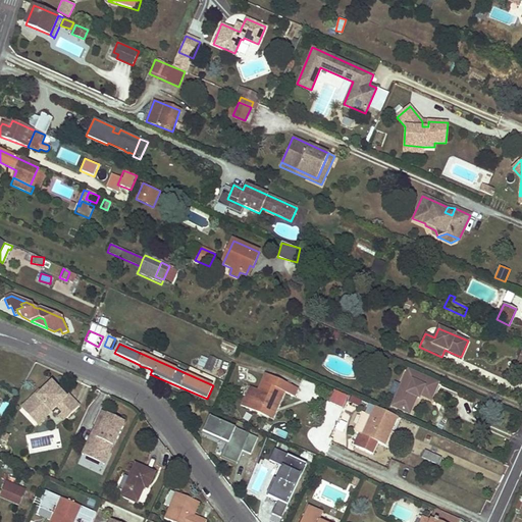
[(196,368),(219,375),(223,362),(201,355),(196,368)]
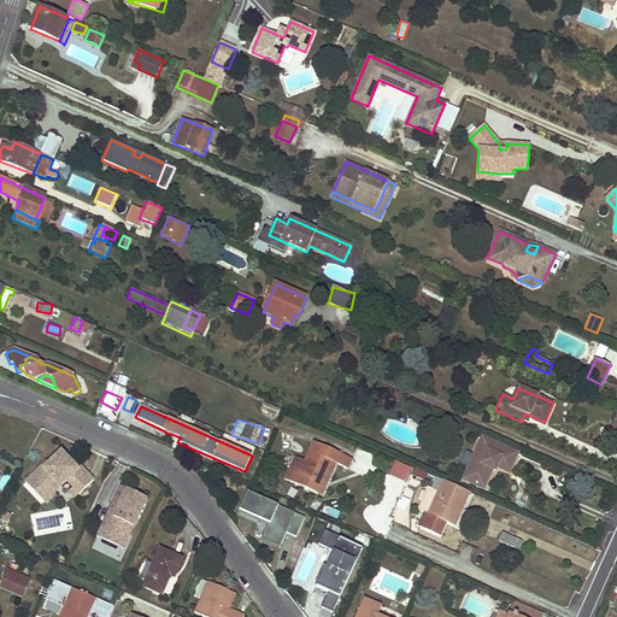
[(517,453),(482,438),(464,480),(483,489),(492,470),(495,471),(497,466),(509,472),(517,453)]
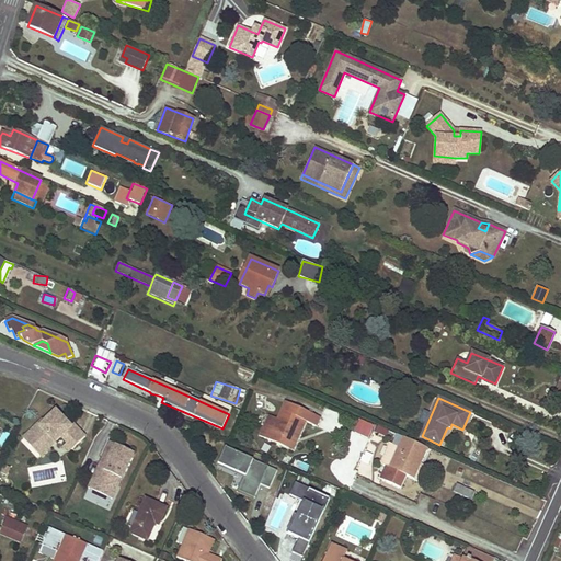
[(320,418),(285,402),(277,421),(268,441),(288,448),(295,433),(299,435),(306,422),(317,426),(320,418)]
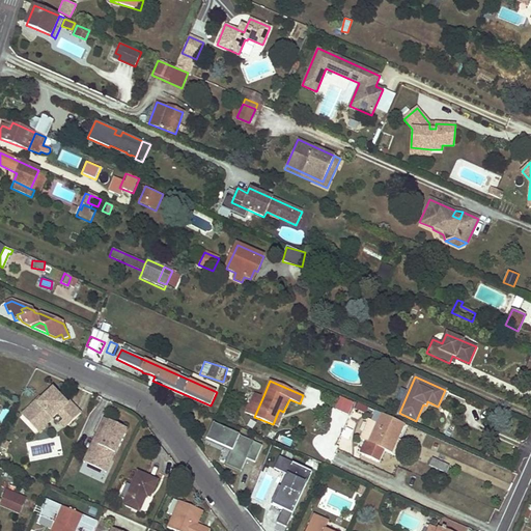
[(37,432),(57,414),(63,419),(68,425),(80,414),(68,401),(66,403),(53,390),(43,399),(38,403),(36,401),(22,415),(37,432)]
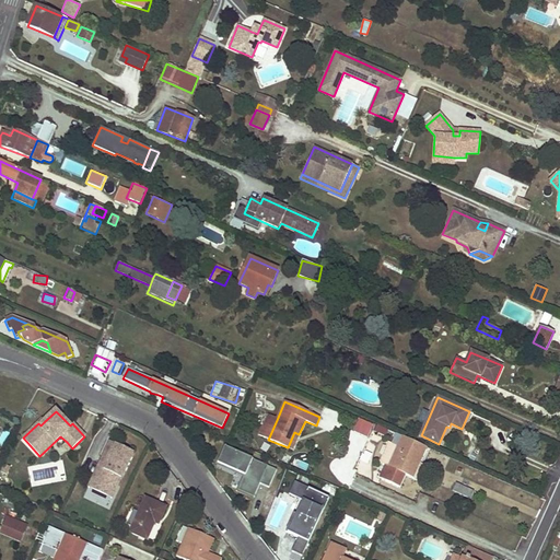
[(273,418),(265,438),(268,440),(277,420),(273,418)]
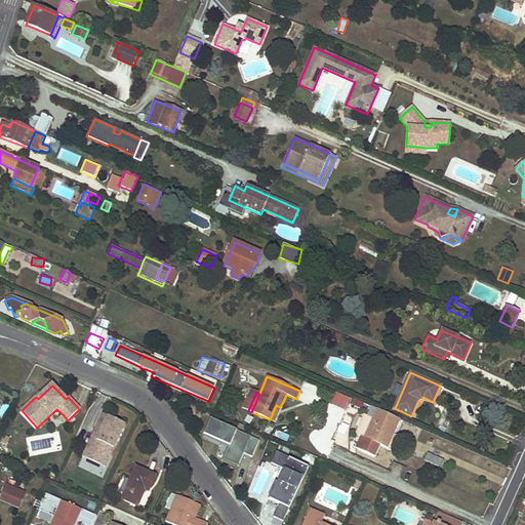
[(336,392),(331,404),(346,409),(351,397),(336,392)]
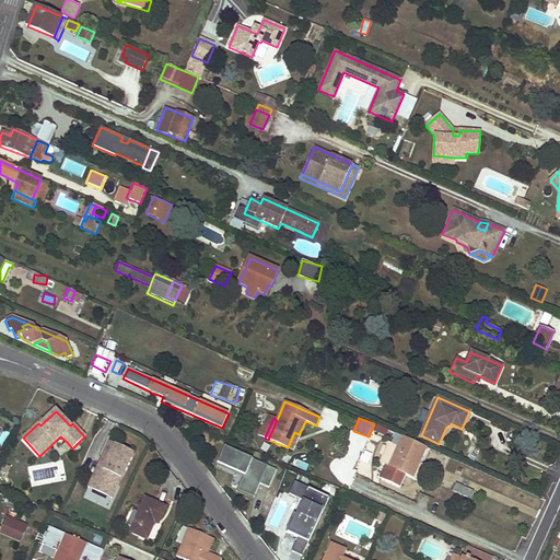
[(374,431),(385,436),(388,430),(377,426),(374,431)]
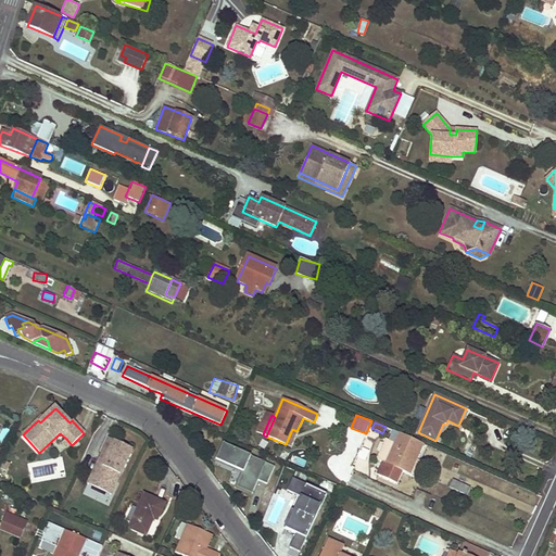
[(286,444),(290,446),(297,431),(292,429),(286,444)]
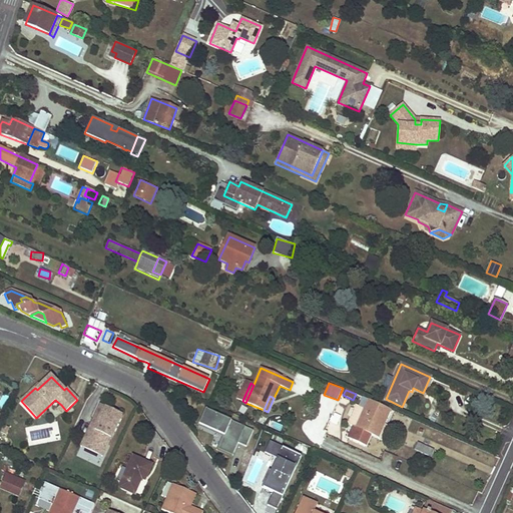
[(356,405),(347,424),(354,427),(356,428),(365,409),(369,400),(364,398),(360,407),(356,405)]
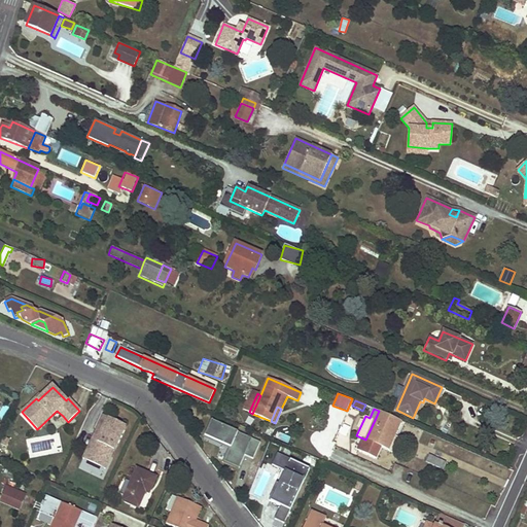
[(363,438),(358,450),(375,458),(381,446),(383,448),(390,433),(394,435),(401,421),(379,411),(375,420),(365,440),(363,438)]
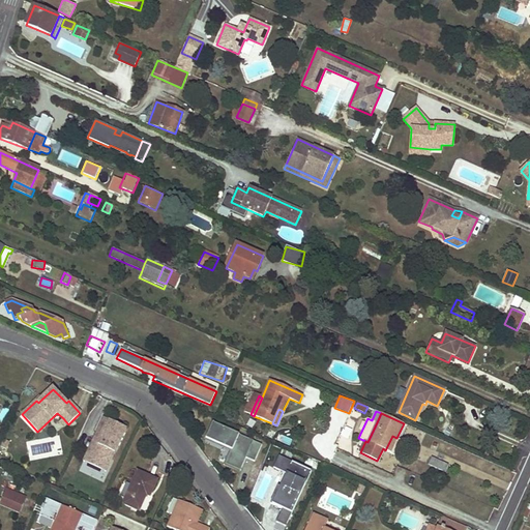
[(126,428),(104,417),(99,428),(102,429),(98,436),(101,437),(98,444),(92,441),(85,458),(102,466),(107,458),(111,460),(126,428)]
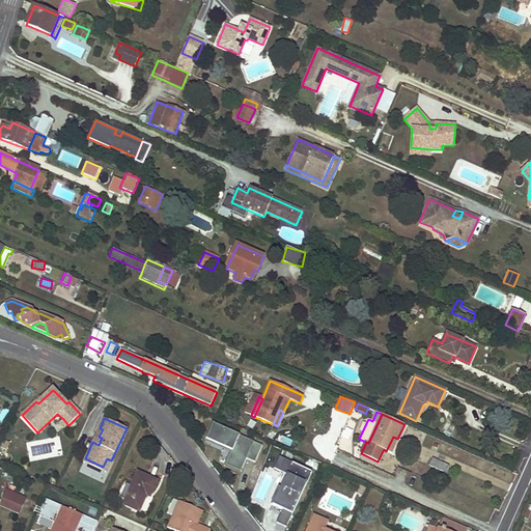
[(65,428),(68,425),(63,419),(59,422),(65,428)]
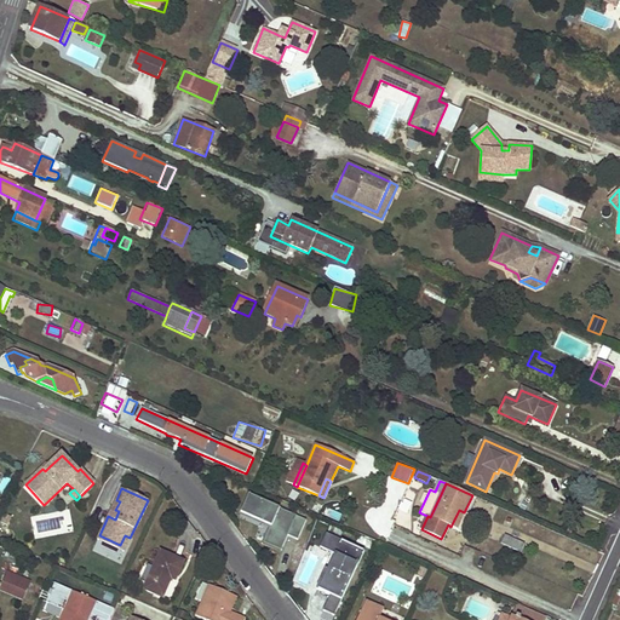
[(306,520),(248,495),(240,515),(269,527),(263,543),(281,551),(288,537),(298,540),(306,520)]
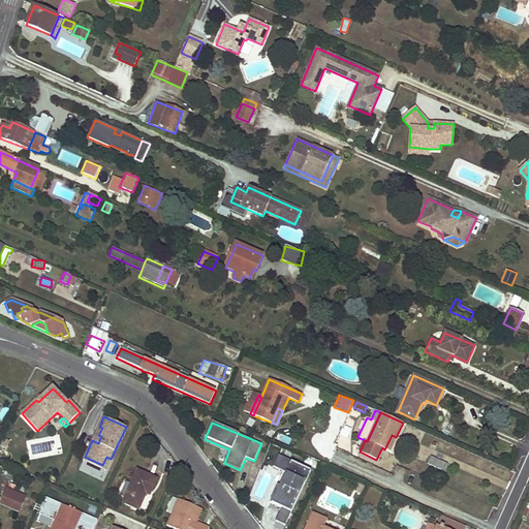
[(344,426),(341,436),(348,438),(351,428),(344,426)]
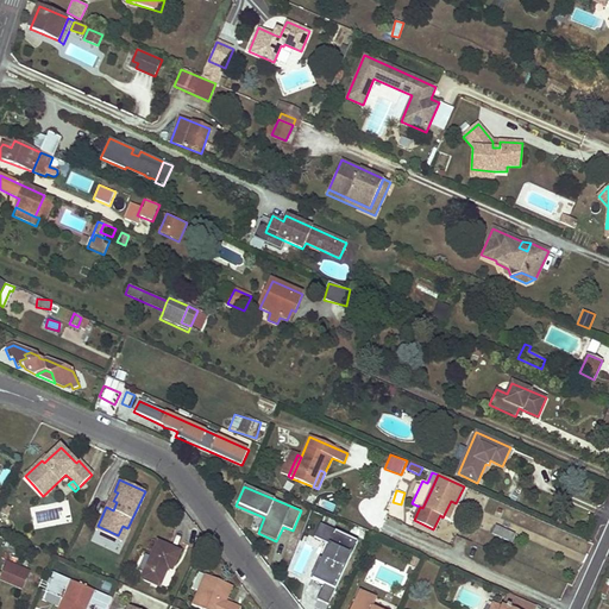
[(118,493),(114,491),(106,507),(113,510),(117,502),(113,501),(118,493)]
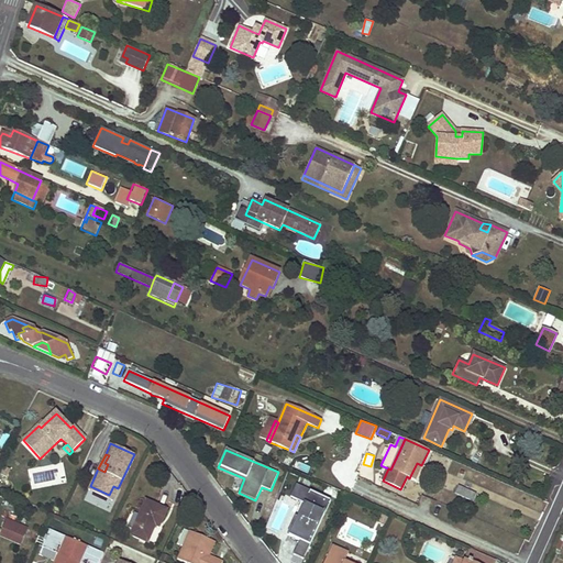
[(417,463),(409,478),(418,482),(426,467),(421,465),(417,463)]
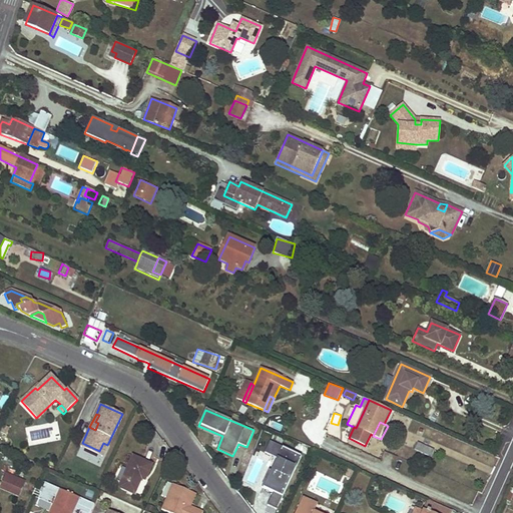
[(277,459),(263,489),(282,498),(301,456),(270,442),(265,453),(277,459)]
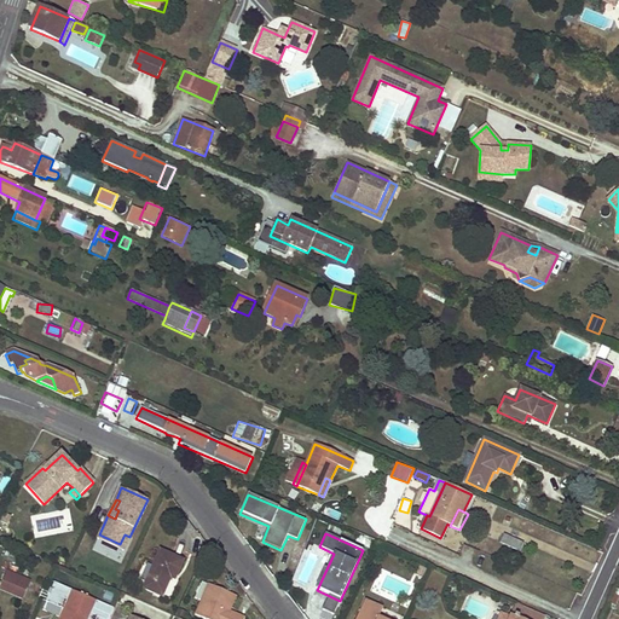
[(99,534),(97,538),(123,551),(129,537),(125,534),(120,544),(99,534)]
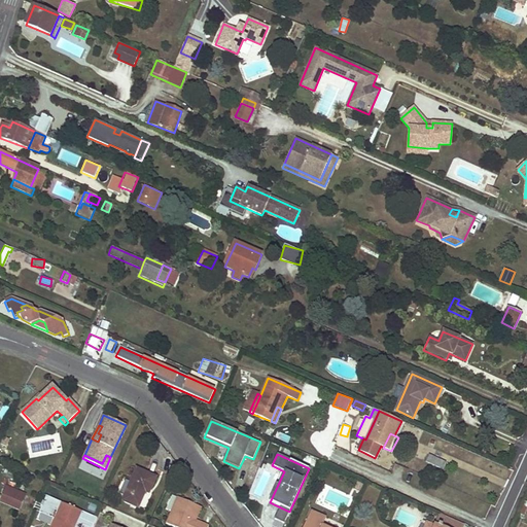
[(429,455),(426,461),(443,469),(446,462),(429,455)]
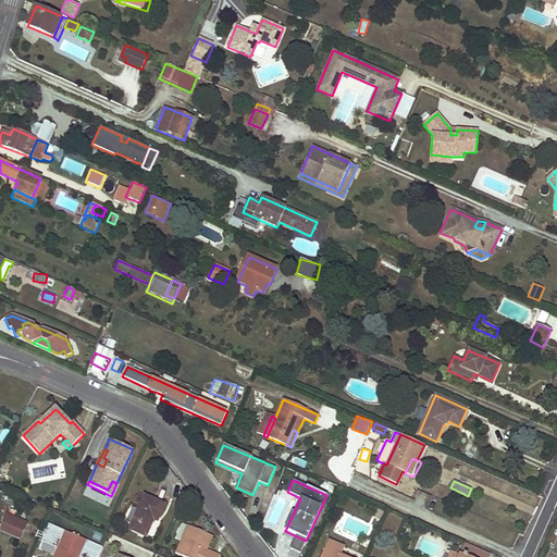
[(146,537),(153,520),(158,522),(165,505),(145,495),(130,530),(146,537)]
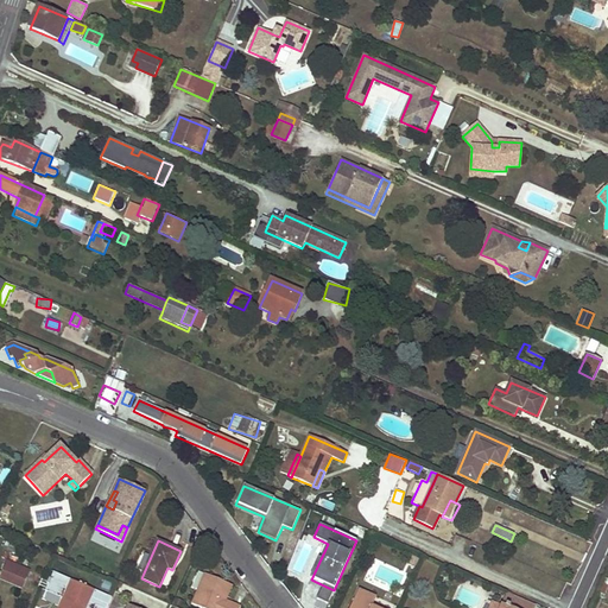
[(31,570),(7,561),(4,569),(14,574),(13,576),(26,581),(31,570)]
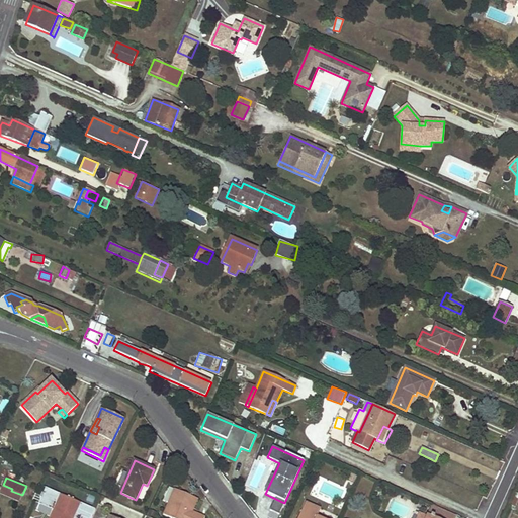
[(3,485),(0,491),(0,498),(4,500),(5,497),(18,502),(22,495),(11,491),(12,489),(3,485)]
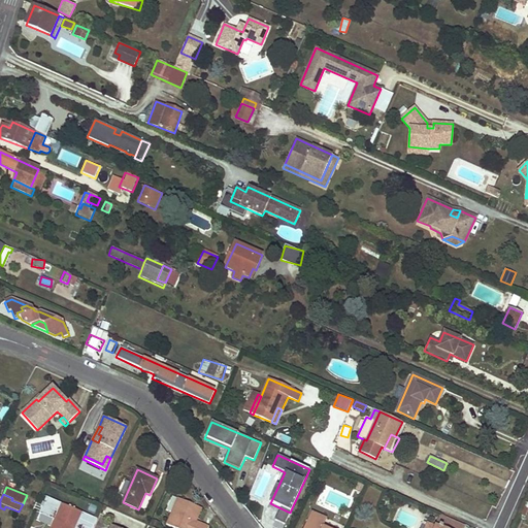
[(39,514),(57,521),(53,527),(93,527),(97,519),(46,497),(43,503),(42,502),(40,507),(41,507),(39,514)]
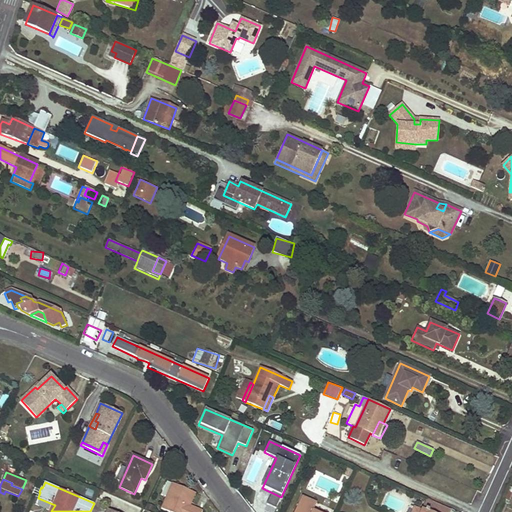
[(193,492),(172,483),(161,509),(168,511),(201,511),(202,511),(188,505),(193,492)]
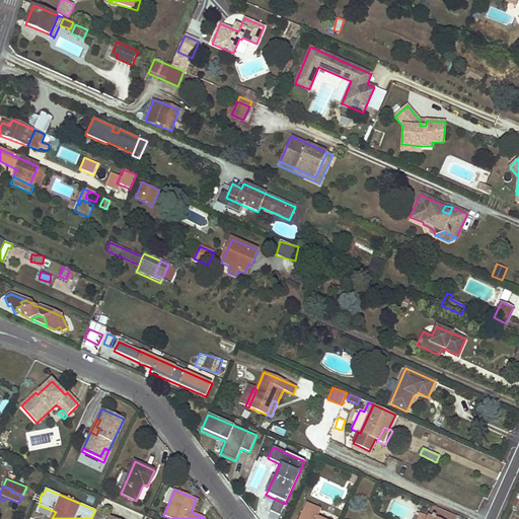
[(4,501),(17,507),(18,503),(5,498),(4,501)]
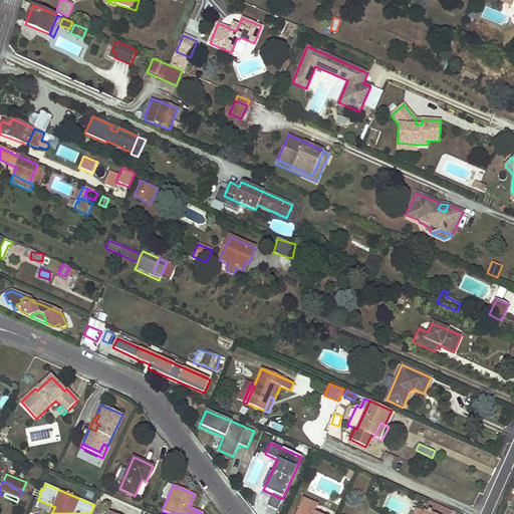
[(318,505),(303,498),(301,503),(316,509),(318,505)]
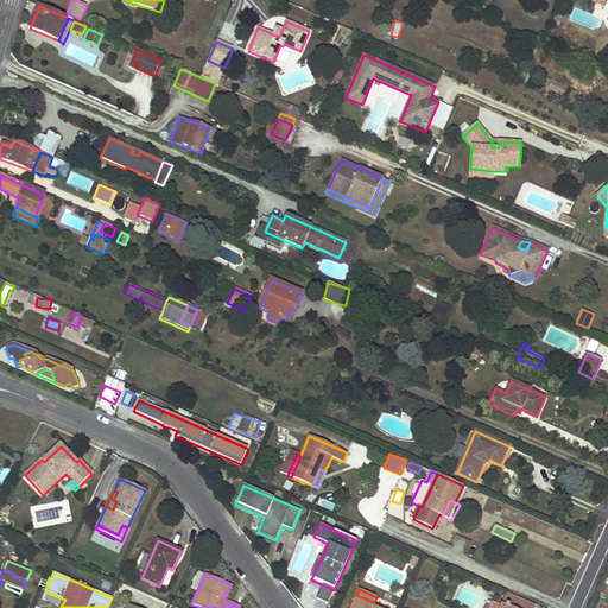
[(502,605),(510,607),(534,607),(536,606),(506,594),(502,605)]
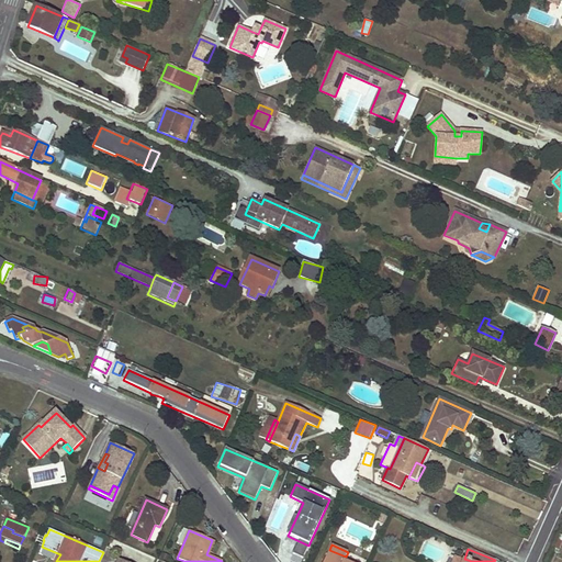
[(329,550),(324,561),(347,561),(344,561),(346,557),(329,550)]
